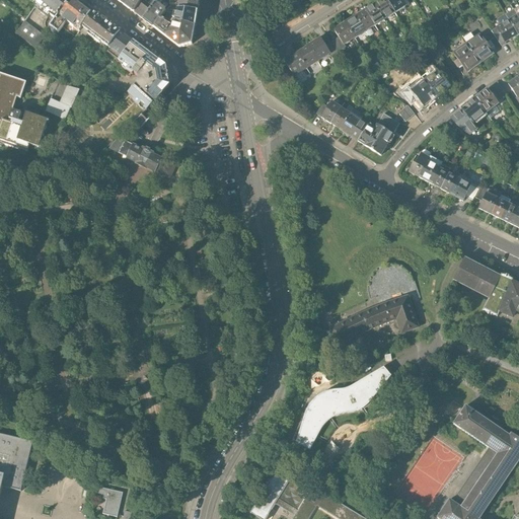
[(41,0),(41,1),(36,5),(57,20),(71,0),(41,0)]
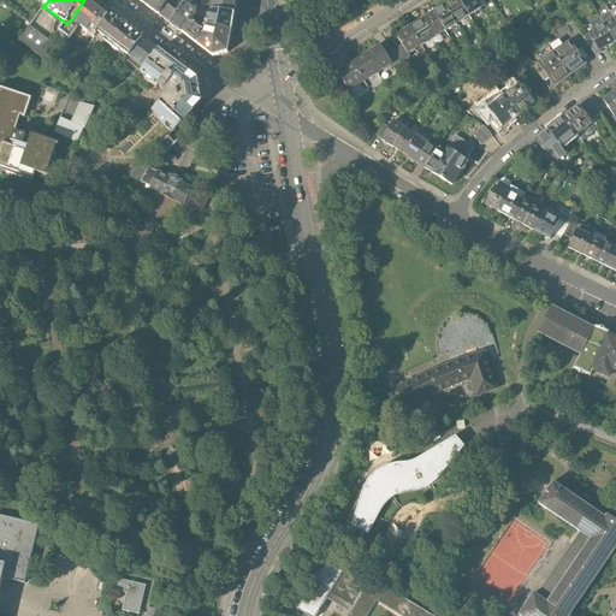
[(92,0),(84,0),(67,24),(60,34),(69,40),(80,27),(89,34),(90,30),(96,35),(98,33),(111,15),(92,0)]
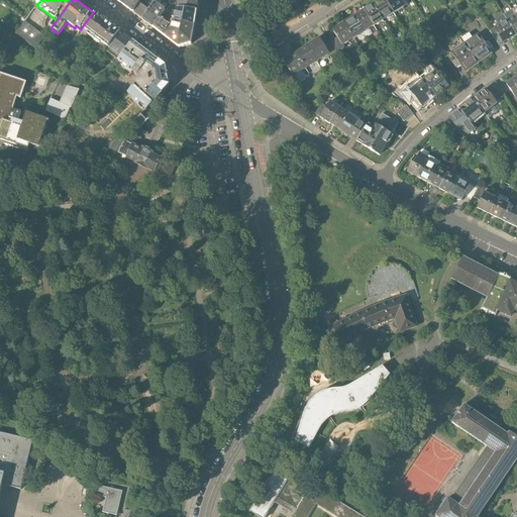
[(115,0),(121,4),(133,13),(142,0),(115,0)]
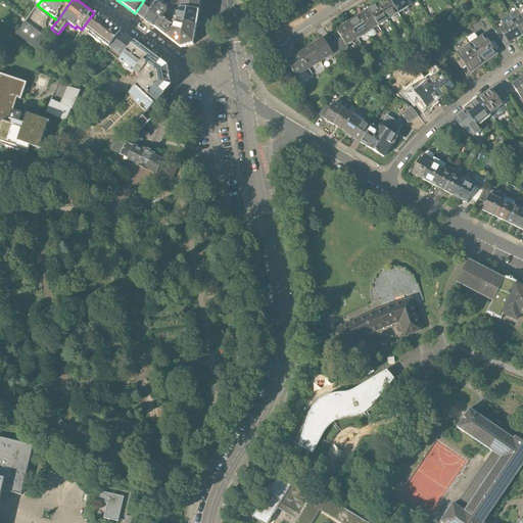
[(143,18),(145,20),(159,0),(153,0),(153,1),(152,0),(144,0),(135,13),(137,14),(143,18)]
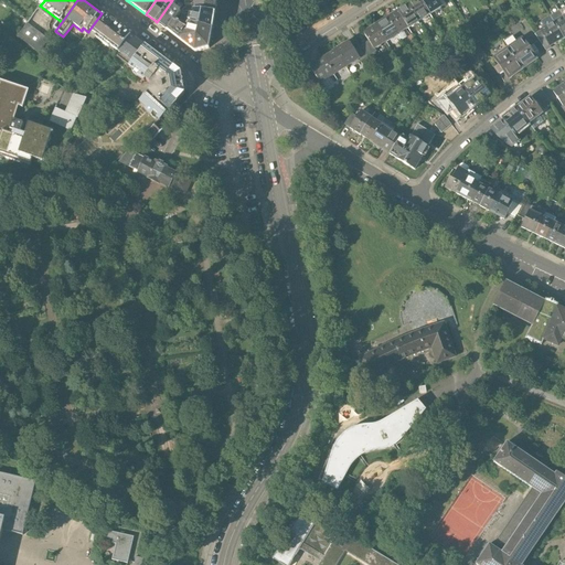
[(172,0),(157,22),(166,29),(167,30),(174,20),(180,12),(185,7),(185,6),(185,4),(180,0),(172,0)]
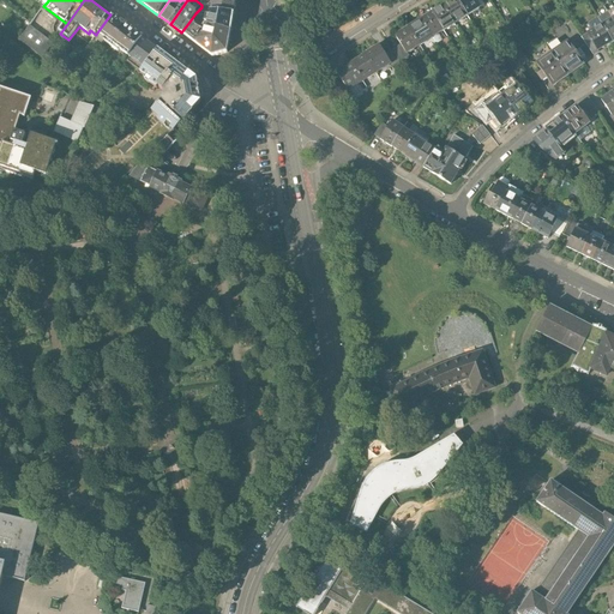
[(235,0),(200,0),(202,5),(202,6),(210,7),(210,5),(214,5),(212,13),(234,14),(235,2),(235,0)]
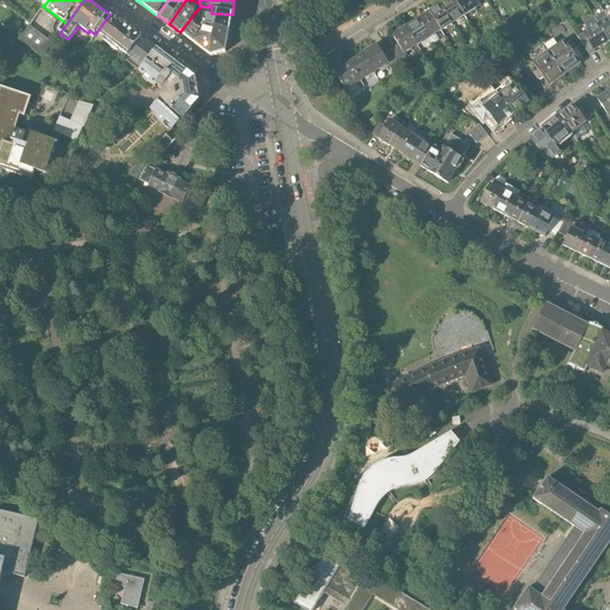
[(461,0),(454,0),(447,5),(459,24),(472,16),(461,0)]
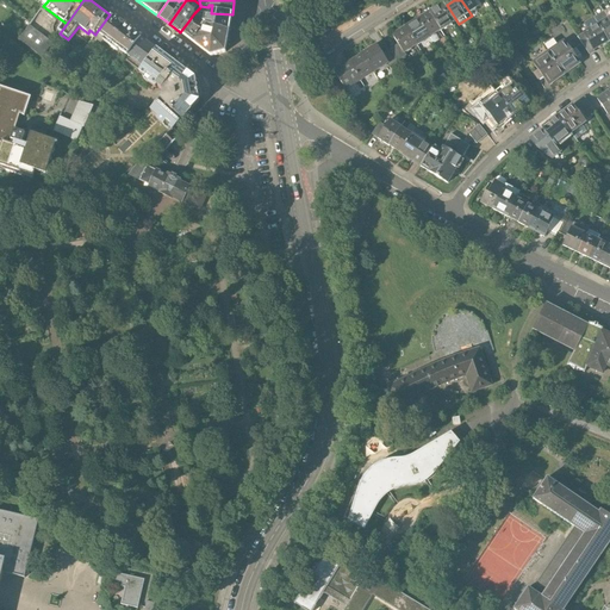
[(479,0),(461,0),(472,16),(484,7),(479,0)]
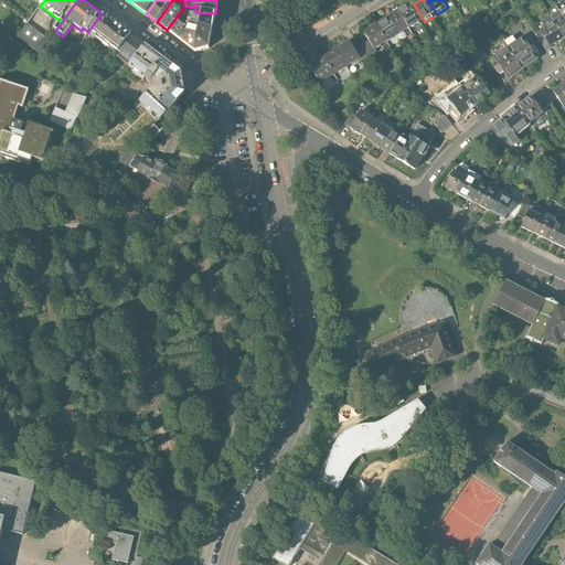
[(414,4),(403,12),(414,30),(425,22),(414,4)]
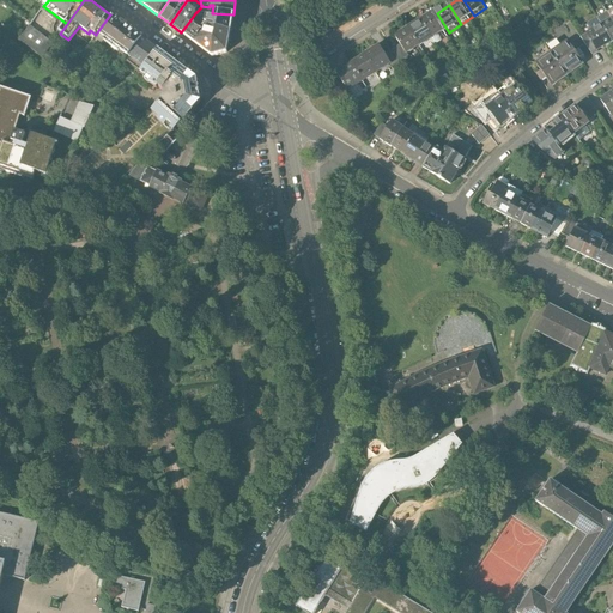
[(234,14),(212,13),(210,22),(207,22),(207,18),(198,16),(196,24),(202,26),(230,32),(231,25),(234,14)]
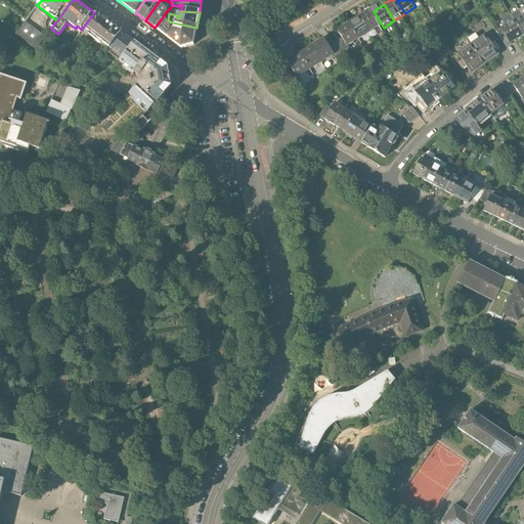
[(374,11),(362,18),(373,34),(384,28),(374,11)]
